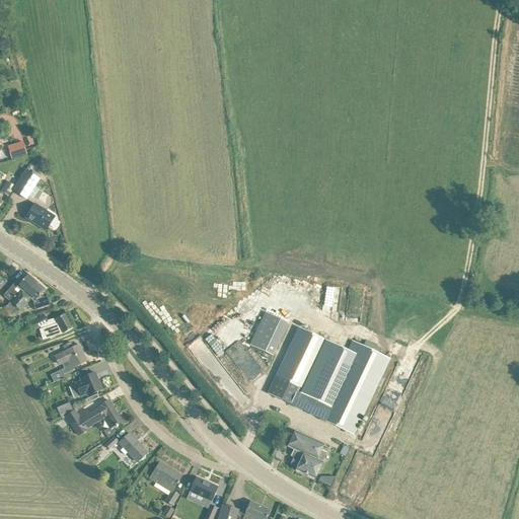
[(26,154),(23,141),(7,146),(11,159),(26,154)]
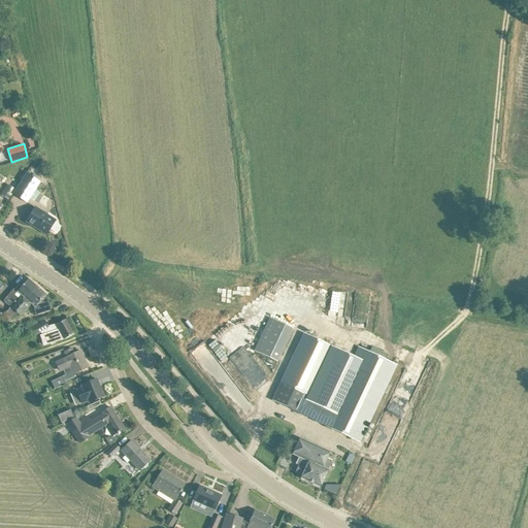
[(25,201),(27,202),(40,183),(35,179),(37,176),(34,174),(32,176),(27,173),(13,194),(25,201)]
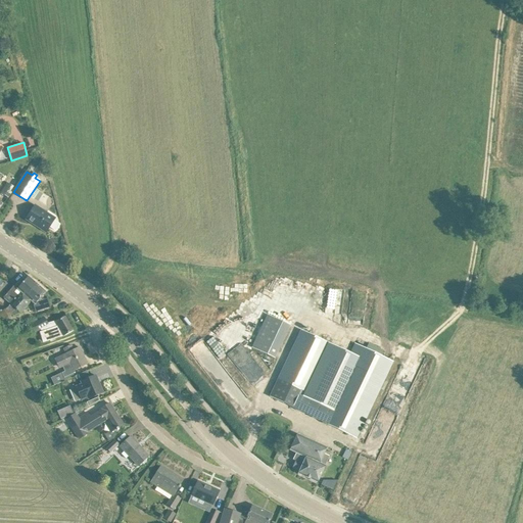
[(15,187),(7,182),(0,193),(8,198),(11,193),(15,187)]
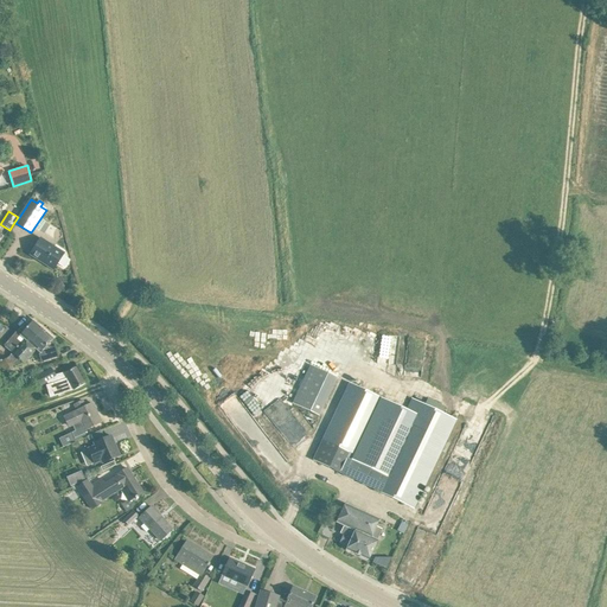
[(65,250),(56,246),(55,248),(40,238),(31,255),(53,269),(58,263),(63,267),(65,267),(69,262),(69,260),(63,256),(64,254),(63,254),(65,250)]
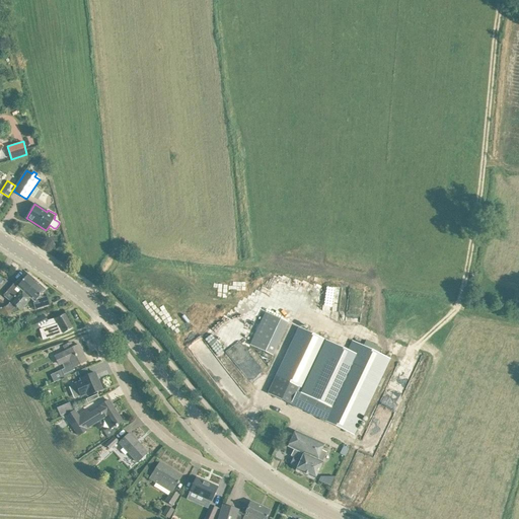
[(11,302),(8,305),(11,310),(14,307),(14,308),(36,282),(28,275),(17,287),(14,284),(3,296),(11,302)]
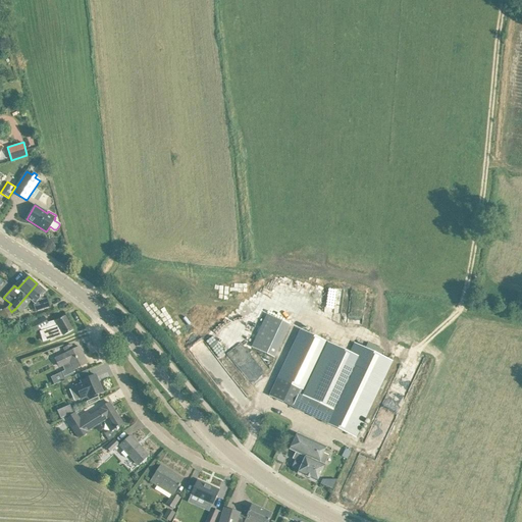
[(0,319),(4,318),(12,314),(12,315),(19,311),(20,312),(31,301),(35,304),(34,305),(36,312),(51,307),(48,299),(44,295),(46,292),(37,283),(14,310),(14,309),(11,312),(8,307),(7,308),(8,308),(2,311),(2,309),(0,310),(0,319)]
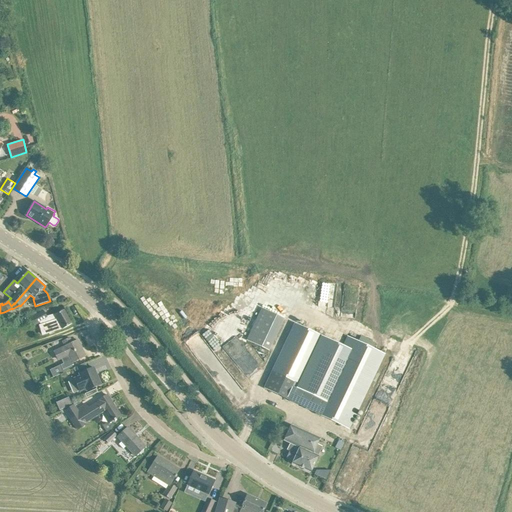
[(269,351),(284,318),(261,307),(246,340),(269,351)]
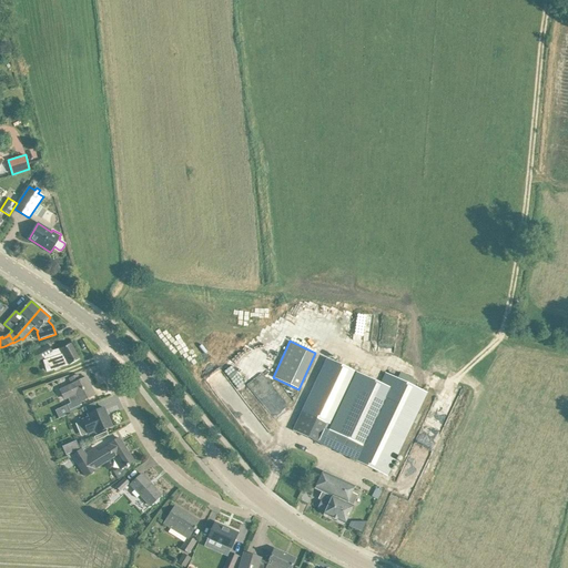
[(60,368),(63,367),(69,364),(70,365),(80,359),(71,344),(61,350),(56,353),(57,356),(46,359),(43,361),(47,372),(54,369),(54,372),(60,369),(60,368)]
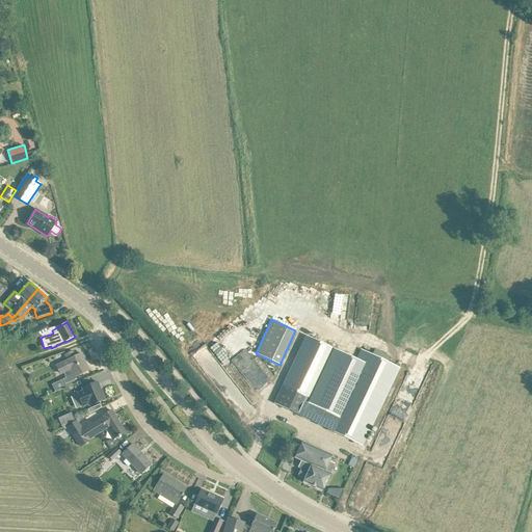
[(31,330),(33,336),(33,335),(35,339),(50,330),(45,323),(31,330)]
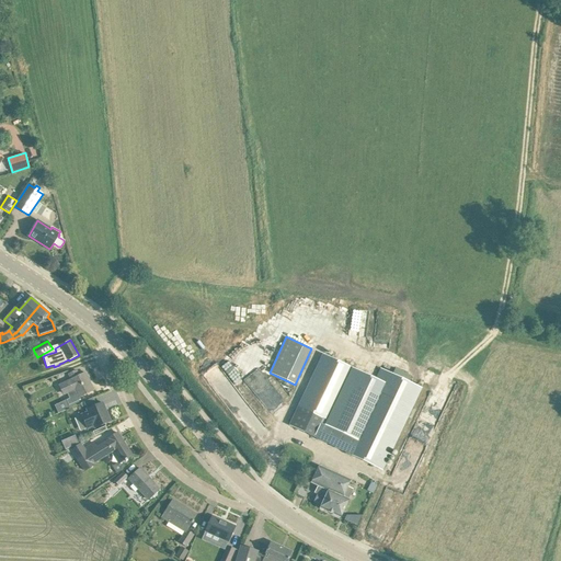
[(29,346),(22,348),(25,357),(32,355),(29,346)]
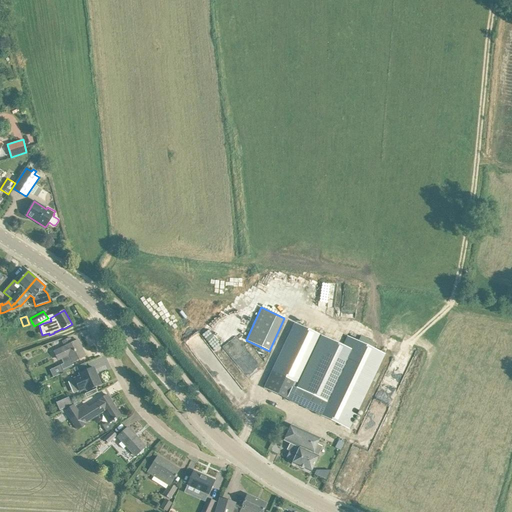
[(343,345),(295,322),(264,388),(349,429),(376,371),(385,354),(347,336),(343,345)]
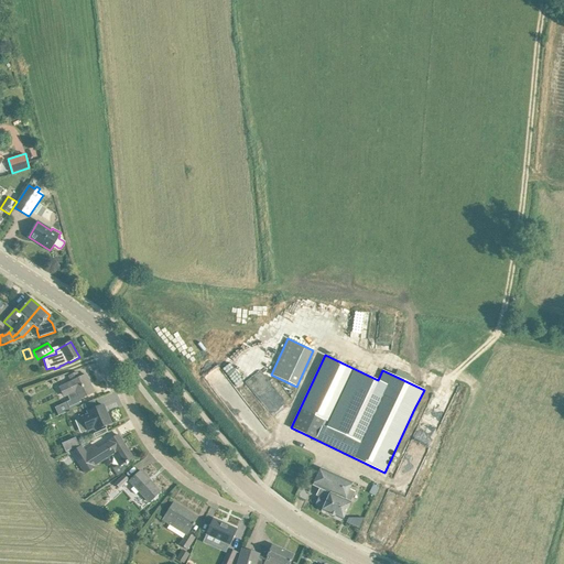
[(82,401),(80,400),(95,392),(86,375),(79,378),(77,372),(68,377),(69,379),(71,381),(58,387),(64,398),(68,396),(71,400),(66,402),(69,408),(82,401)]
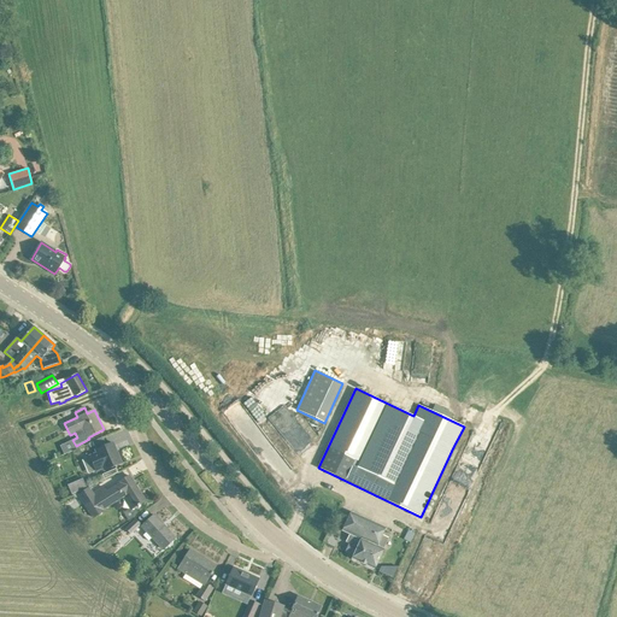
[(89,456),(97,471),(104,468),(105,471),(122,463),(112,442),(106,446),(103,438),(93,442),(97,450),(94,451),(95,453),(89,456)]
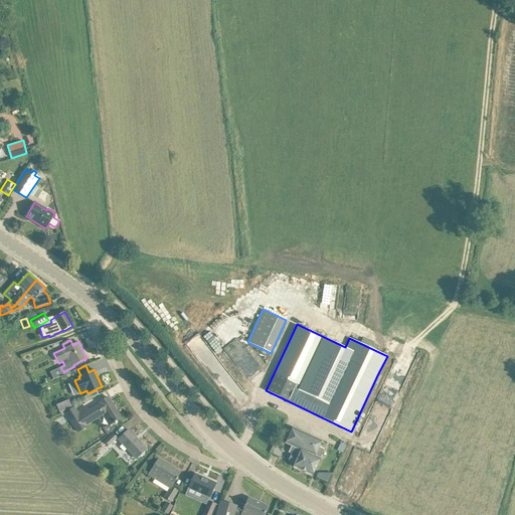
[(65,413),(77,433),(88,426),(87,425),(103,415),(109,425),(115,422),(116,423),(117,422),(117,421),(121,418),(108,397),(100,402),(101,404),(90,411),(86,406),(77,412),(74,407),(65,413)]
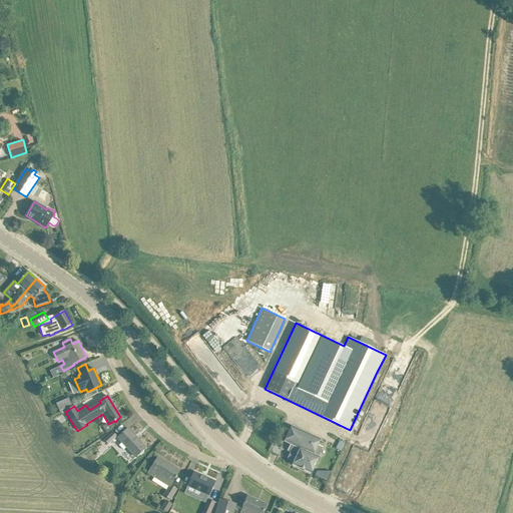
[(60,410),(70,405),(67,399),(57,404),(60,410)]
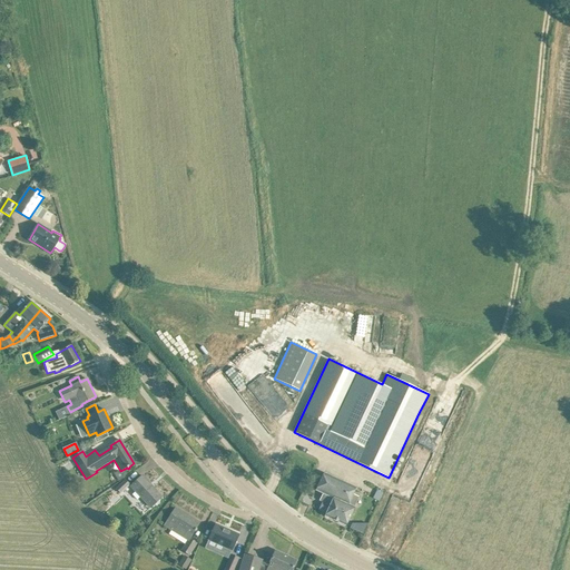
[(325,517),(345,526),(359,497),(354,494),(356,488),(324,473),(315,490),(323,493),(320,501),(323,502),(318,510),(326,513),(325,517)]
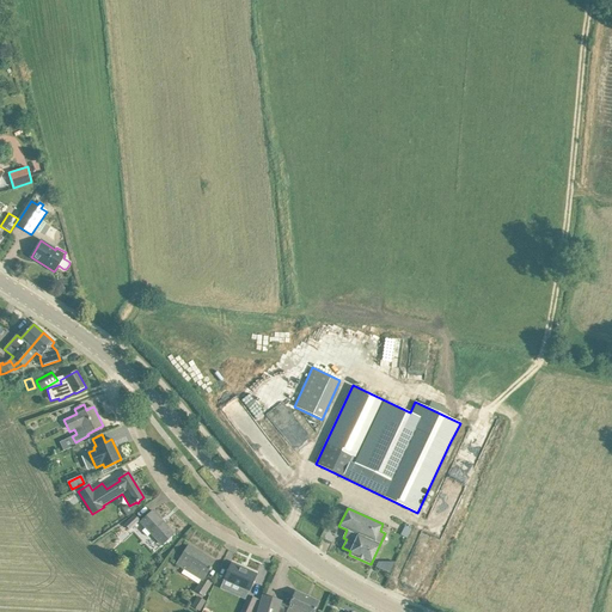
[(153,510),(140,522),(161,545),(173,533),(153,510)]
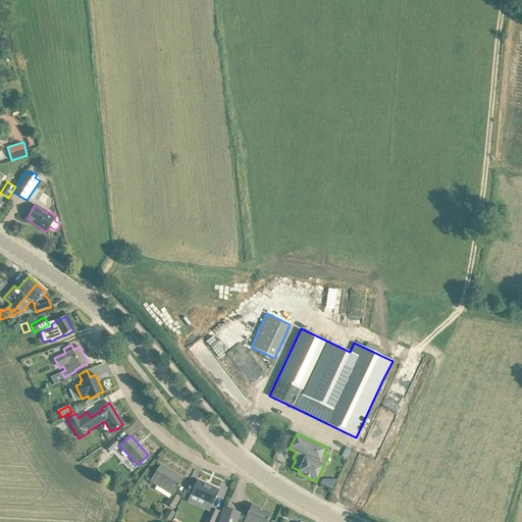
[(102,451),(106,455),(118,442),(114,438),(102,451)]
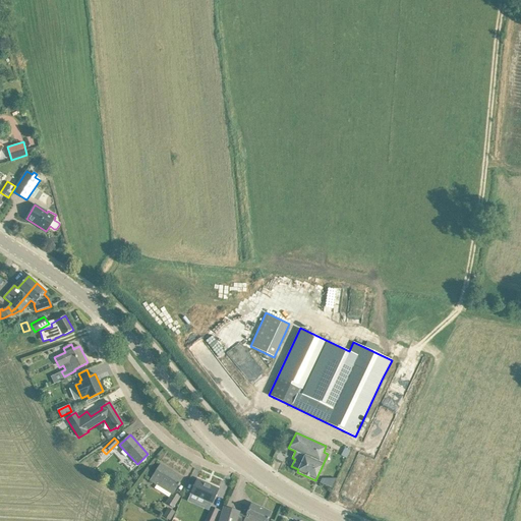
[(166,503),(173,508),(180,497),(174,491),(182,478),(160,464),(150,480),(171,494),(166,503)]
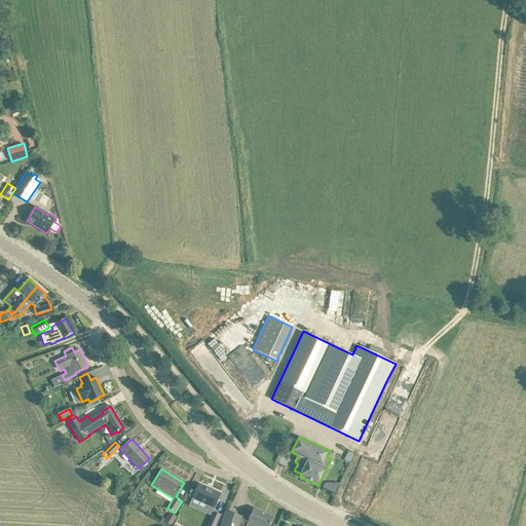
[(197,487),(191,501),(213,512),(220,496),(197,487)]
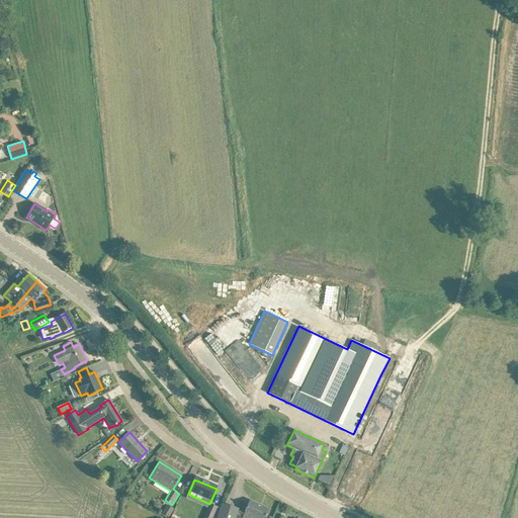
[(245,511),(223,504),(218,517),(265,517),(269,510),(250,501),(245,511)]
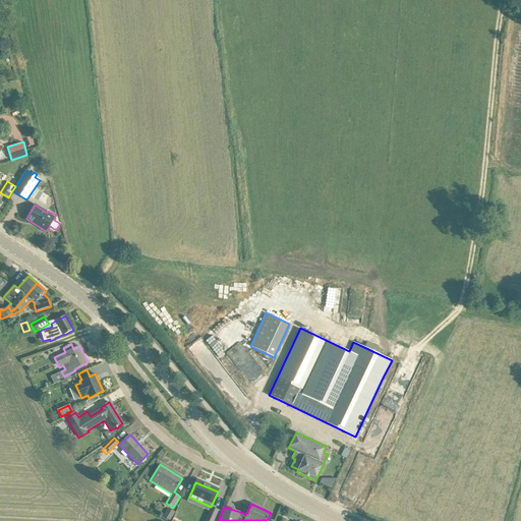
[(170,520),(175,512),(168,508),(163,516),(170,520)]
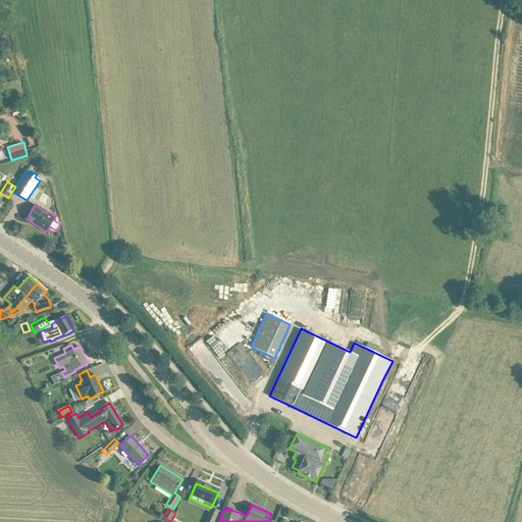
[(215,521),(219,512),(213,509),(208,521),(203,519),(201,521),(215,521)]
